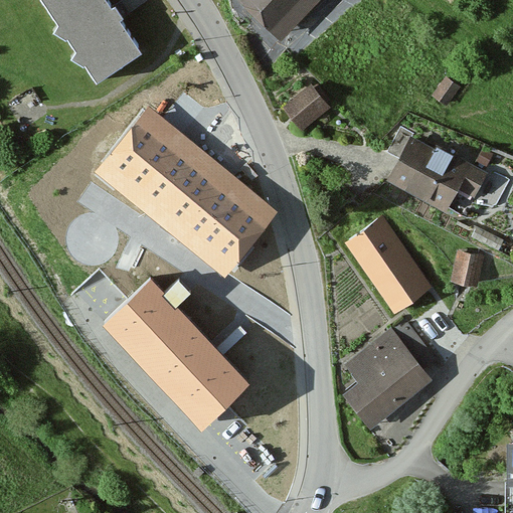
[(41,0),(92,81),(143,50),(111,0),(41,0)]
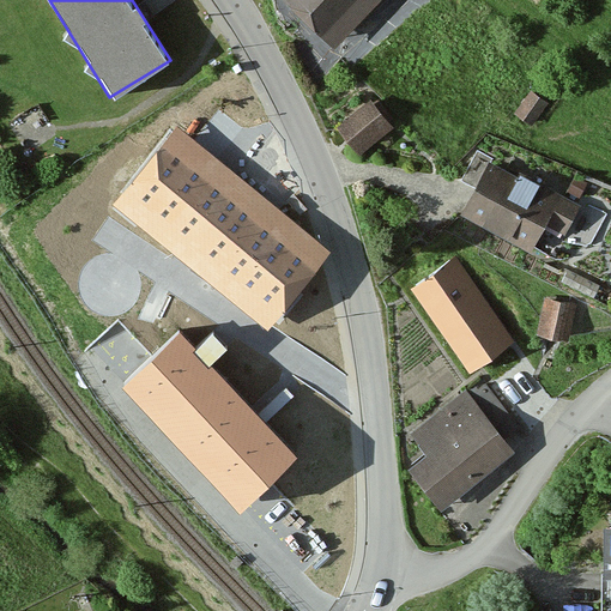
[(283,0),(333,49),(381,0),(283,0)]
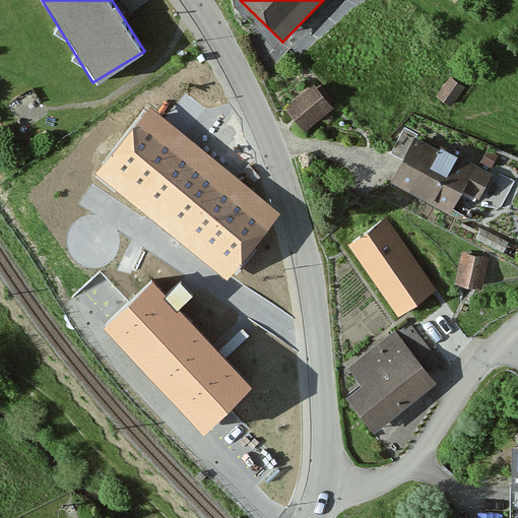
[(304,87),(281,108),(300,127),(321,108),(304,87)]
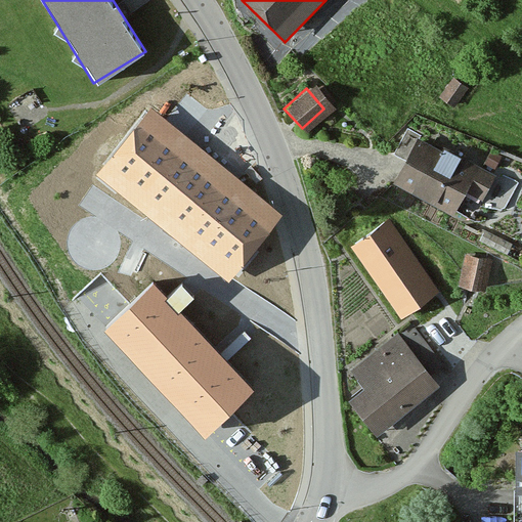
[(281,212),(146,111),(72,209),(167,280),(189,251),(229,281),(281,212)]
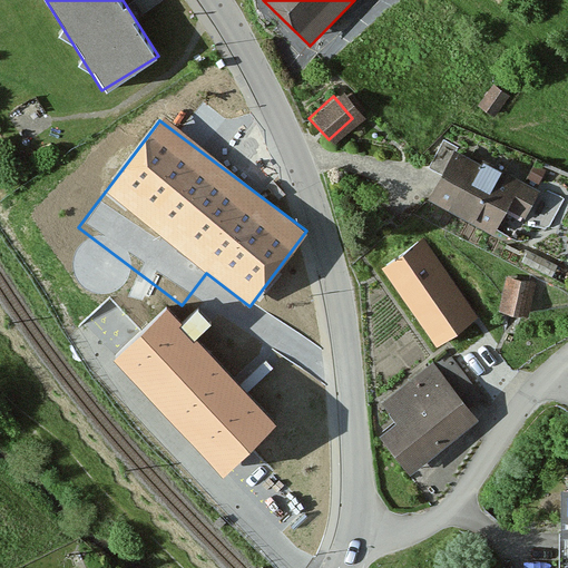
[(534,188),(456,148),(427,204),(487,235),(500,212),(517,221),(534,188)]
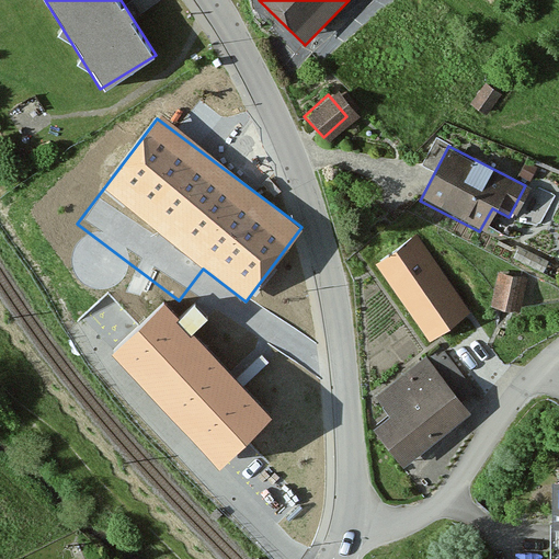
[(474,308),(419,231),(379,260),(433,337),(474,308)]
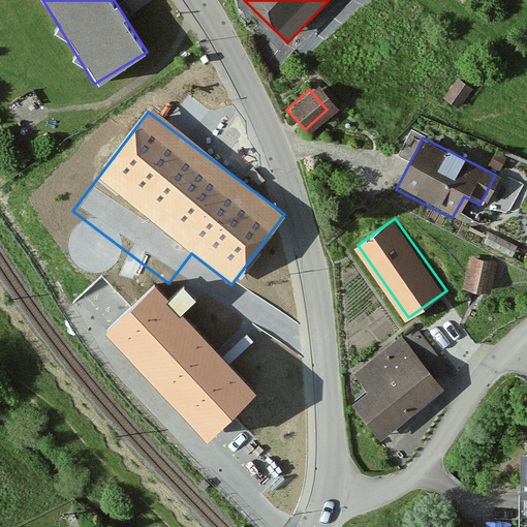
[(491,266),(468,258),(457,292),(479,300),(491,266)]
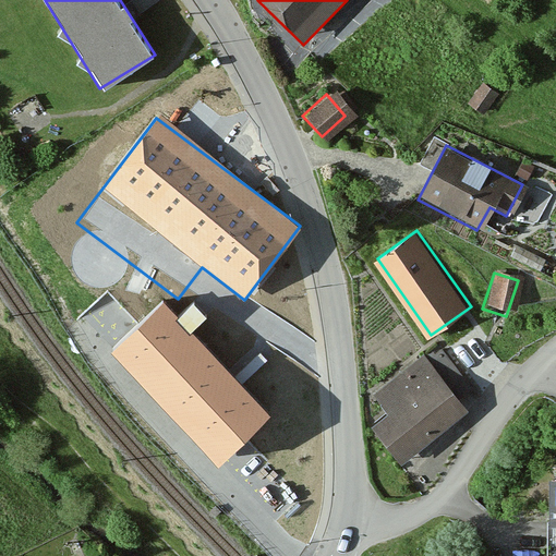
[(241,355),(213,335),(193,363),(221,384),(241,355)]
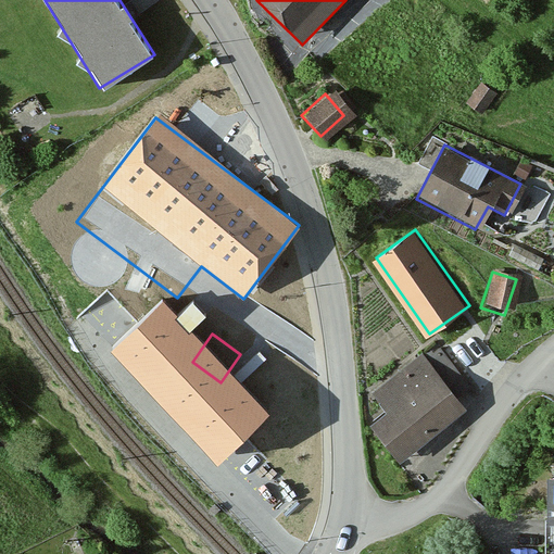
[(369,427),(400,464),(469,406),(424,352),(373,394),(388,413),(369,427)]
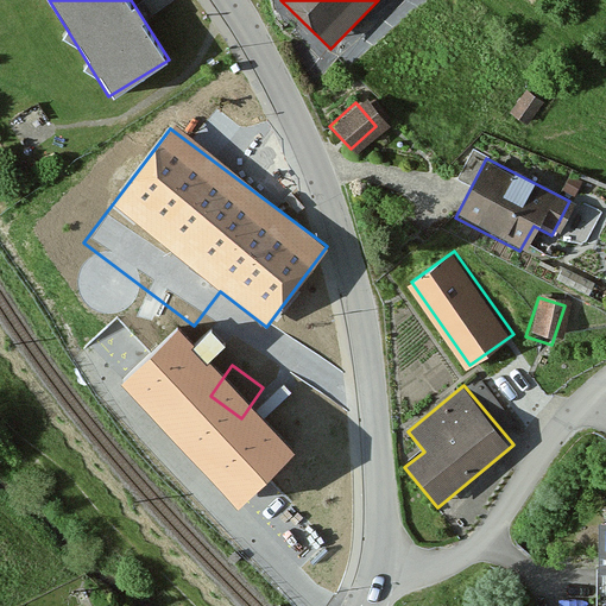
[(304,422),(277,401),(254,429),(283,450),(304,422)]
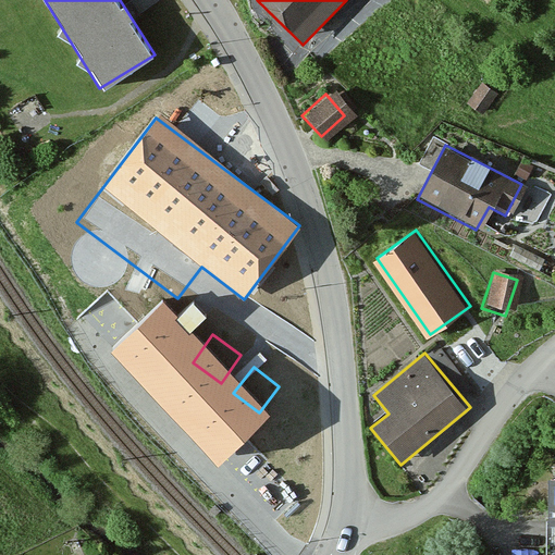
[(554,482),(542,482),(542,527),(551,527),(551,543),(554,543),(554,482)]
